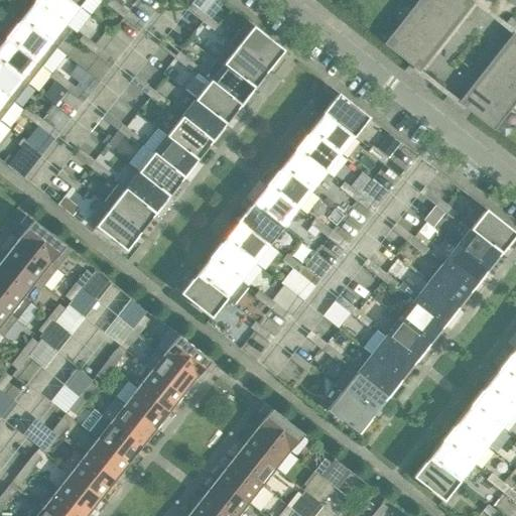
[(79,8),(69,0),(33,0),(32,1),(65,25),(79,8)]
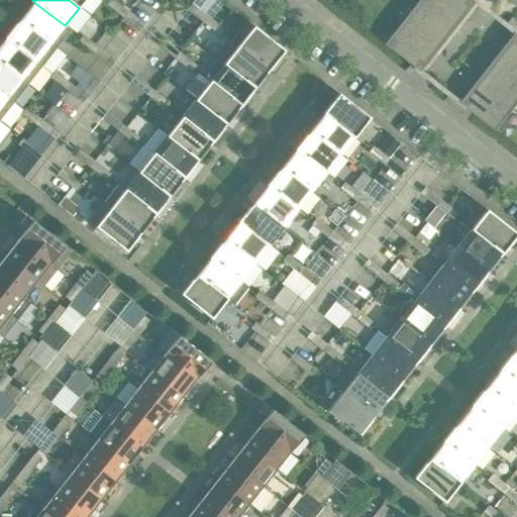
[(127,12),(112,0),(109,0),(106,5),(122,18),(127,12)]
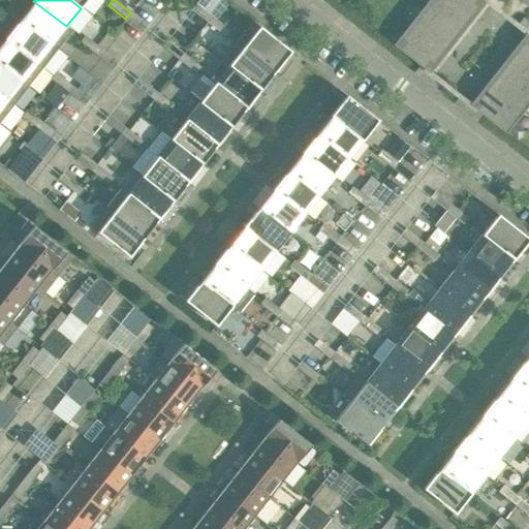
[(475,20),(449,0),(431,0),(424,9),(461,38),(475,20)]
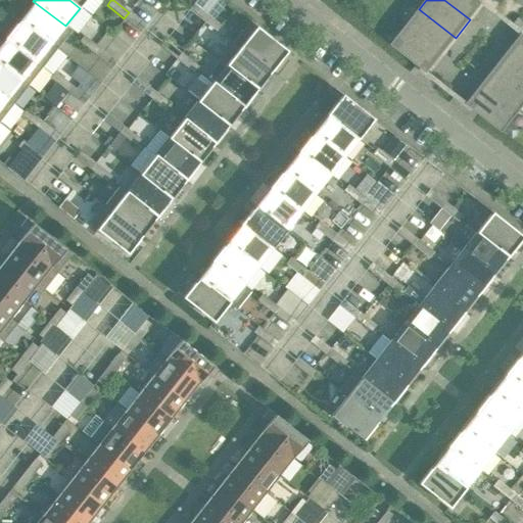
[(444,0),(470,19),(483,2),(493,10),(498,3),(494,0),(444,0)]
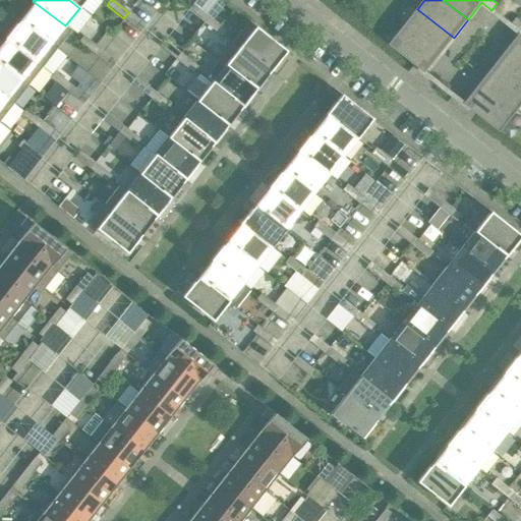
[(65,25),(33,1),(18,19),(57,49),(72,31),(65,25)]
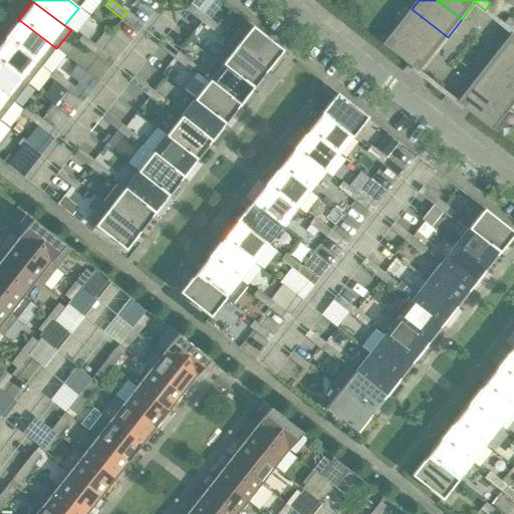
[(206,16),(190,3),(185,9),(202,22),(206,16)]
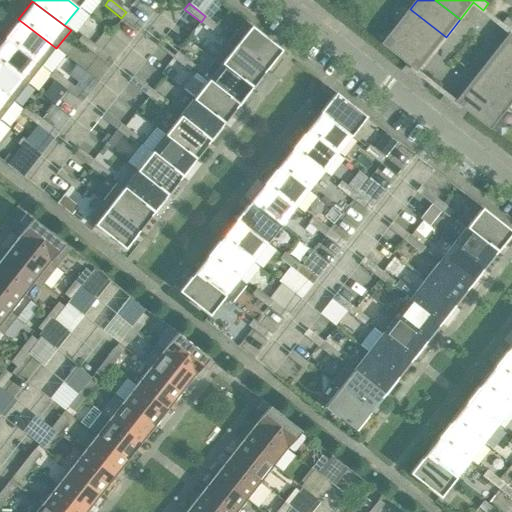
[(446,37),(410,9),(397,26),(432,54),(446,37)]
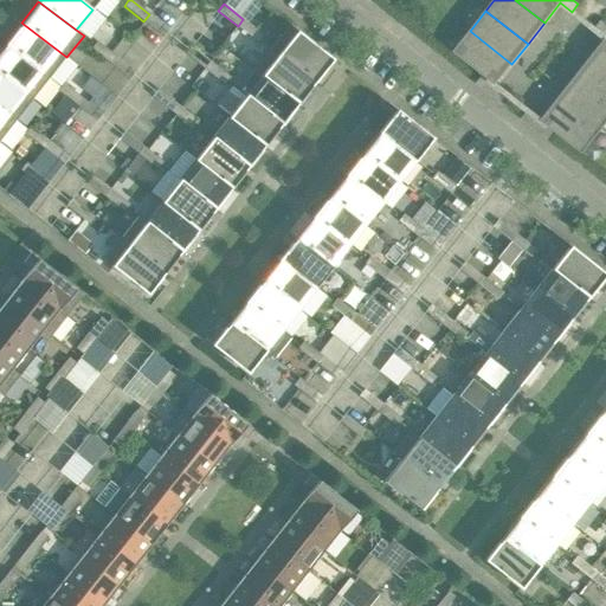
[(168,28),(149,14),(143,21),(162,36),(168,28)]
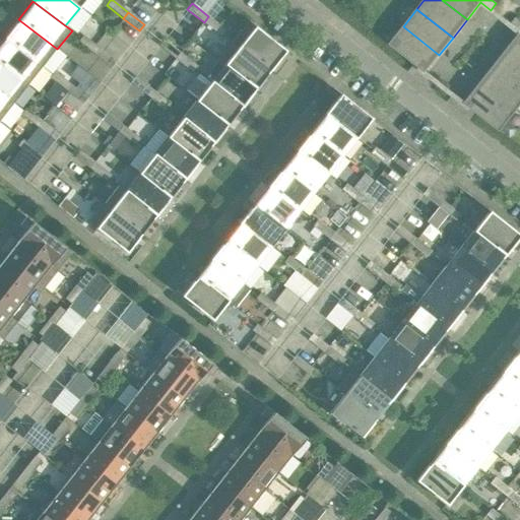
[(225,29),(208,16),(204,22),(220,36),(225,29)]
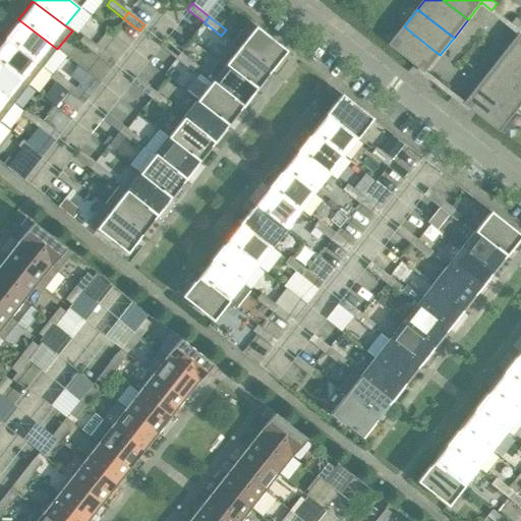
[(520,21),(516,18),(511,25),(520,33),(507,50),(520,61),(520,21)]
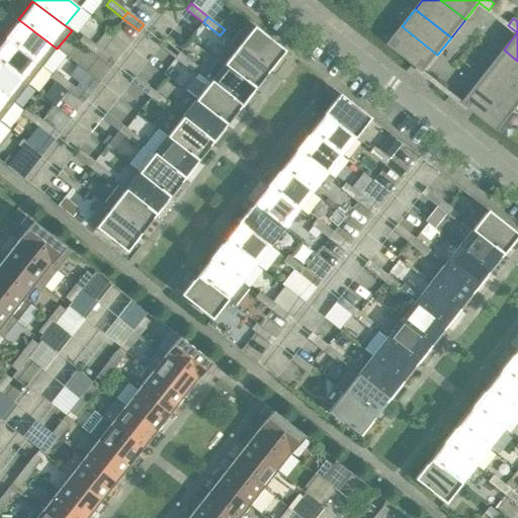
[(57,49),(18,19),(4,37),(41,67),(57,49)]
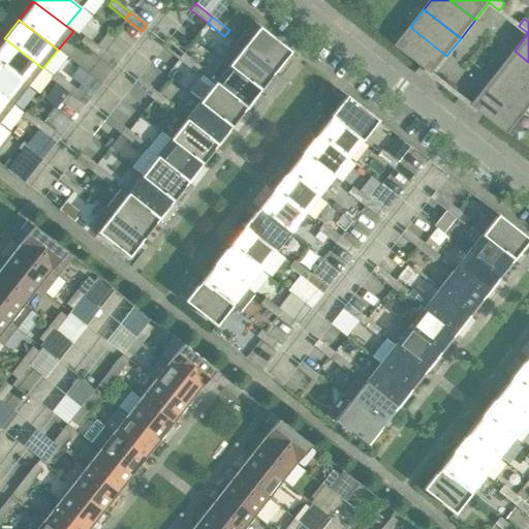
[(290,52),(258,27),(252,22),(237,41),(275,71),(290,52)]
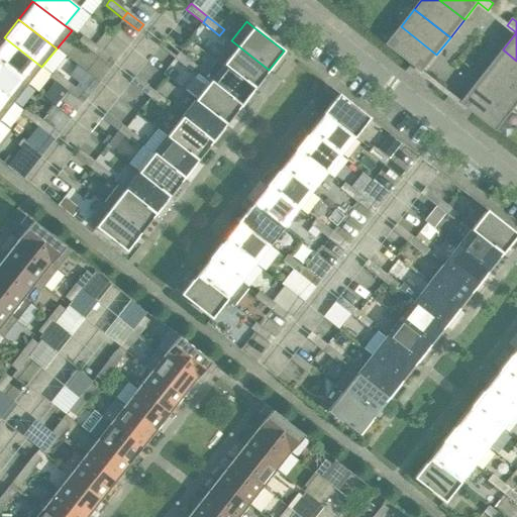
[(436,55),(401,26),(387,43),(412,64),(407,71),(427,87),(432,80),(423,72),(436,55)]
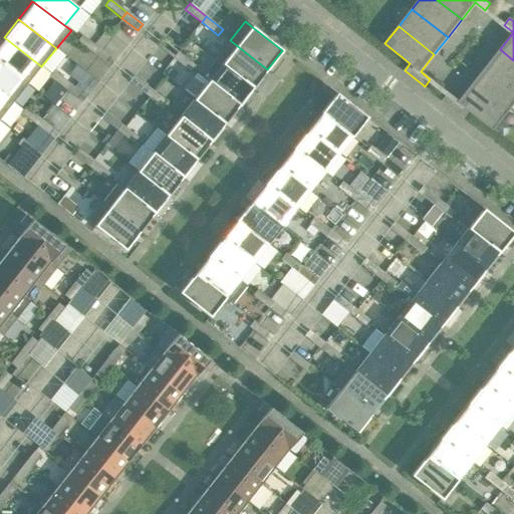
[(98,47),(82,35),(77,41),(93,53),(98,47)]
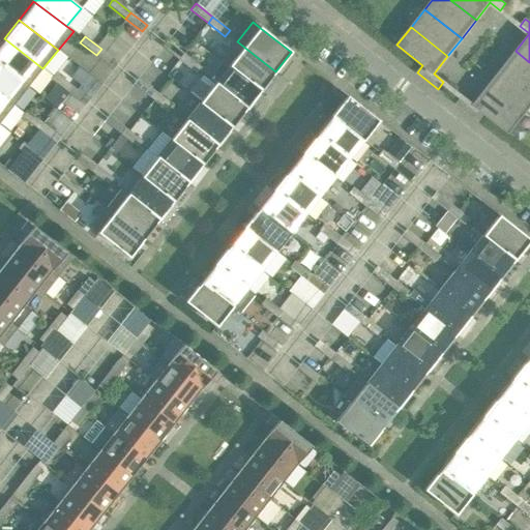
[(42,68),(4,38),(0,43),(0,64),(28,87),(42,68)]
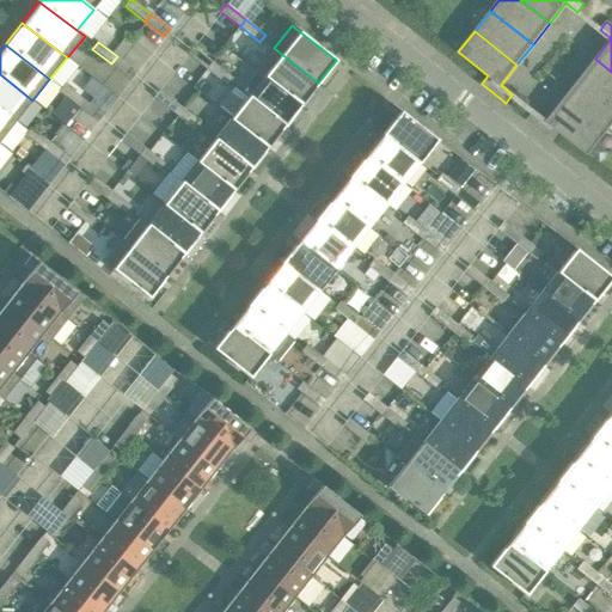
[(212,62),(193,47),(187,54),(206,69),(212,62)]
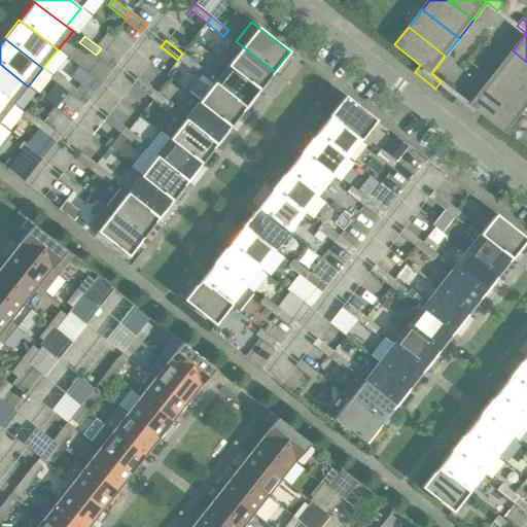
[(274,71),(236,41),(221,60),(261,91),(269,81),(267,79),(274,71)]
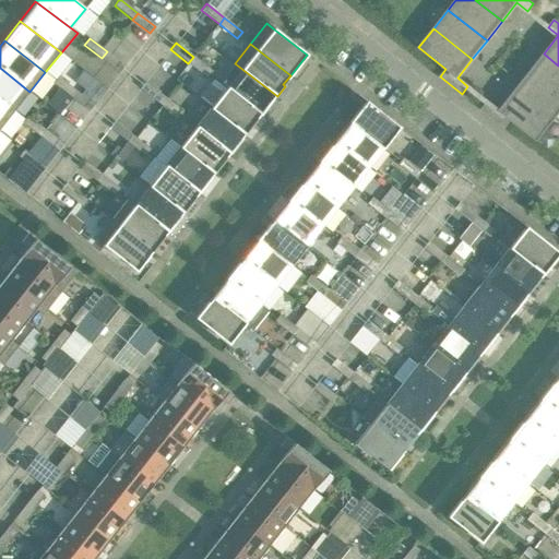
[(125,66),(107,51),(102,58),(119,72),(125,66)]
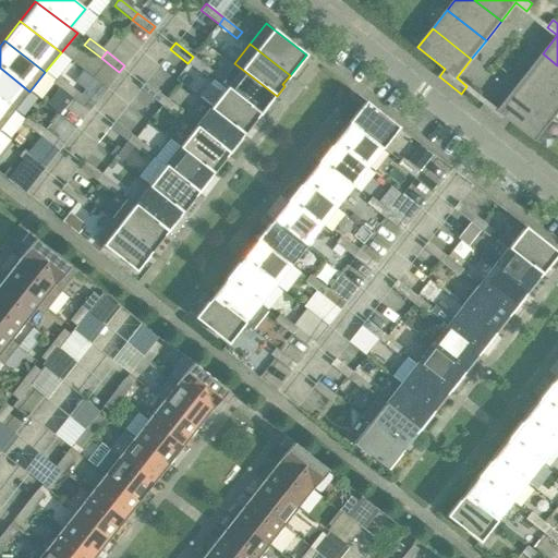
[(557,65),(543,53),(528,73),(557,96),(557,65)]
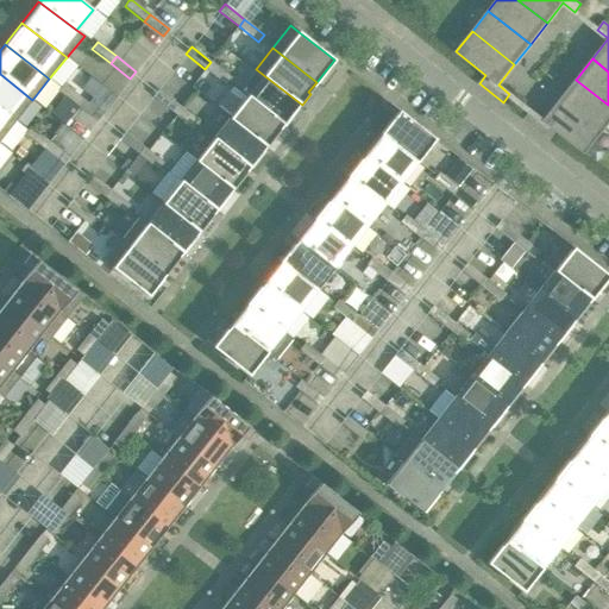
[(230,77),(211,62),(205,69),(225,85),(230,77)]
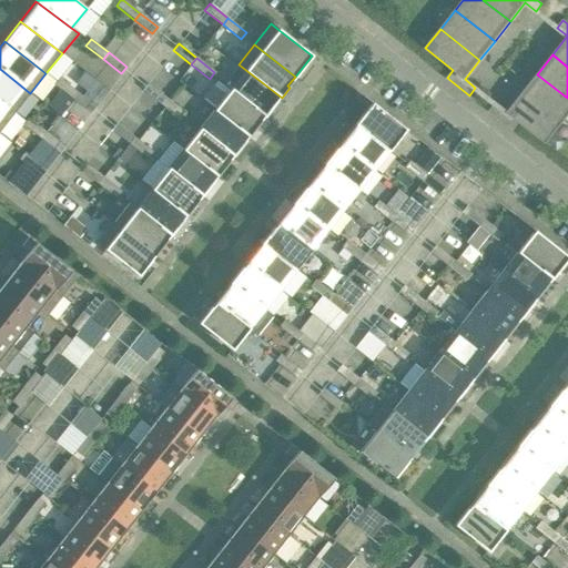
[(282,98),(239,64),(222,84),(229,90),(230,89),(266,118),(274,107),(272,105),(279,97),(281,99),(282,98)]
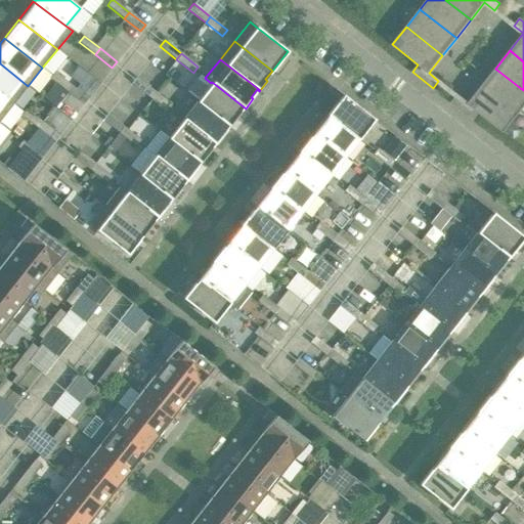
[(28,86),(0,63),(0,93),(13,104),(28,86)]
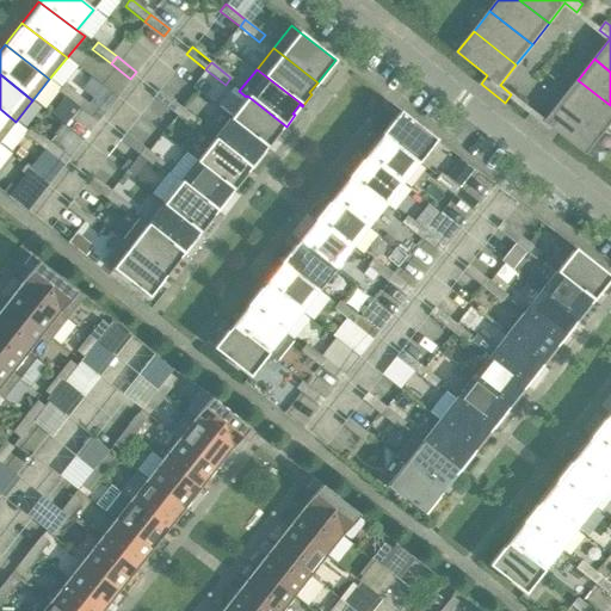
[(610,124),(610,105),(578,80),(561,100),(604,134),(610,124)]
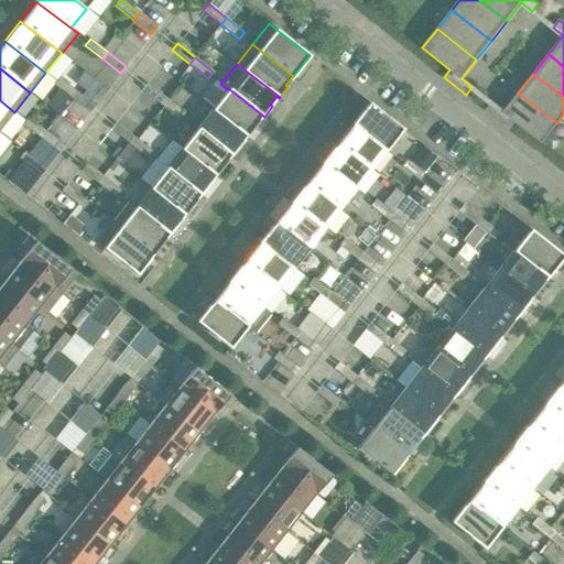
[(77,91),(58,78),(54,84),(72,98),(77,91)]
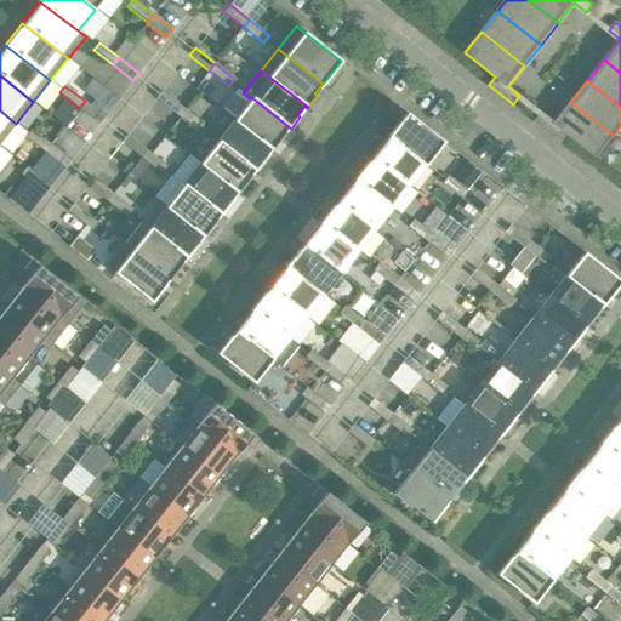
[(181,107),(161,91),(155,98),(175,114),(181,107)]
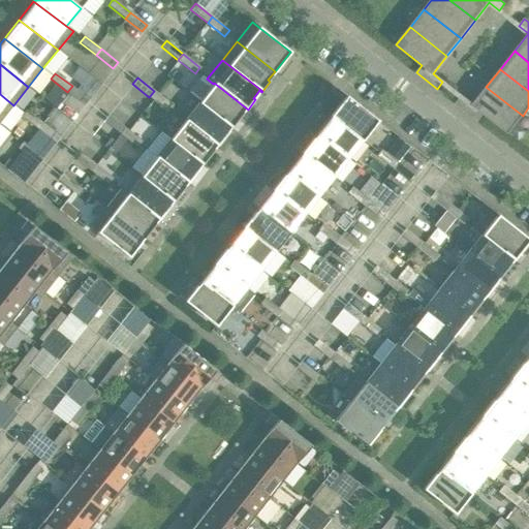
[(214,83),(213,84),(199,101),(230,126),(245,109),(247,111),(248,110),(214,83)]
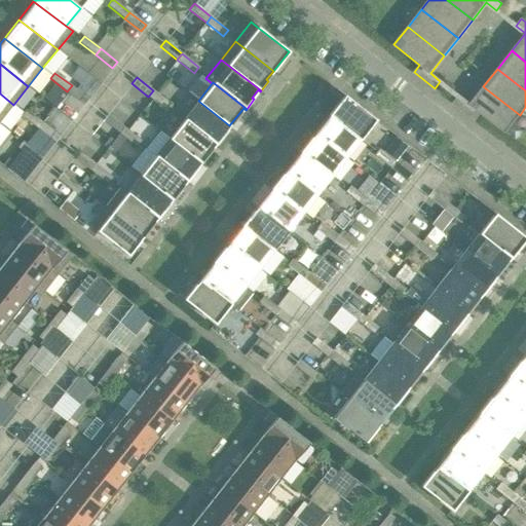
[(88,99),(72,85),(67,91),(83,105),(88,99)]
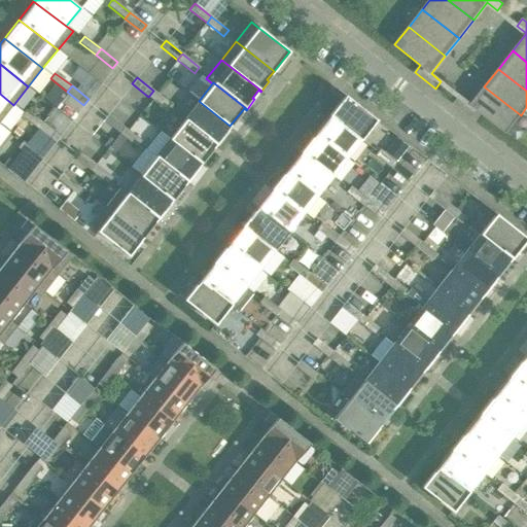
[(521,115),(484,86),(470,104),(460,97),(455,104),(476,119),(481,113),(506,134),(521,115)]
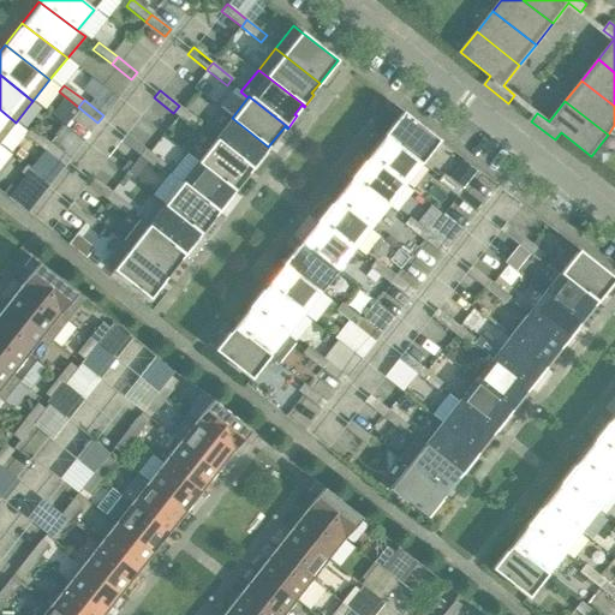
[(198,120),(179,106),(173,113),(192,127),(198,120)]
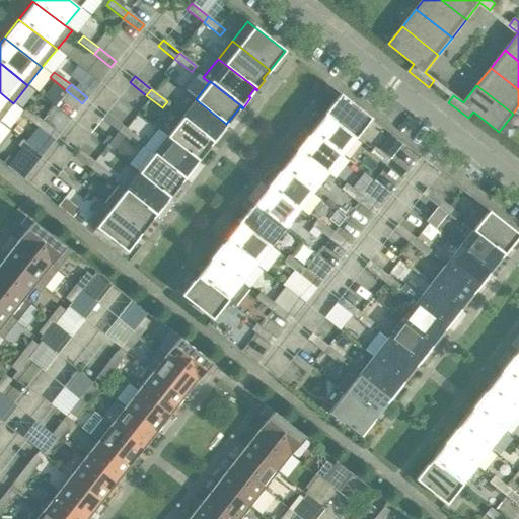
[(0,120),(13,103),(0,92),(0,120)]
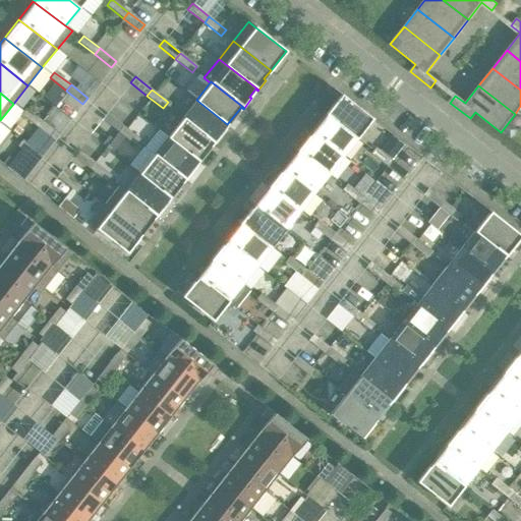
[(371,118),(340,94),(326,113),(356,137),(371,118)]
